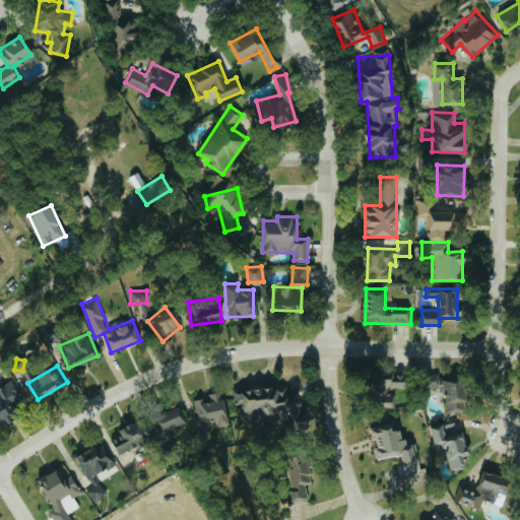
[(394,407),(395,386),(404,387),(404,374),(374,373),(373,406),(394,407)]
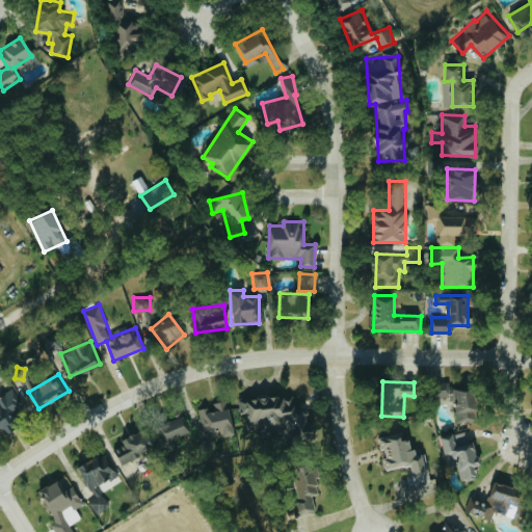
[(0,437),(9,432),(6,427),(19,420),(15,414),(25,407),(14,389),(0,396),(0,437)]
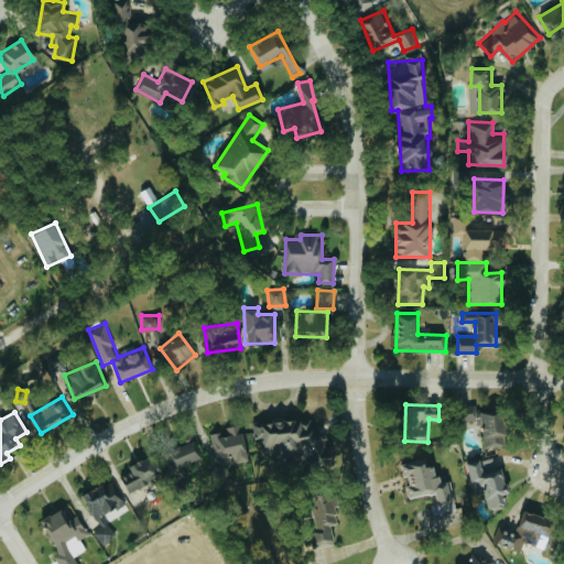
[(304,456),(303,446),(314,446),(313,419),(253,422),(255,440),(262,438),(263,446),(272,445),(272,457),(304,456)]
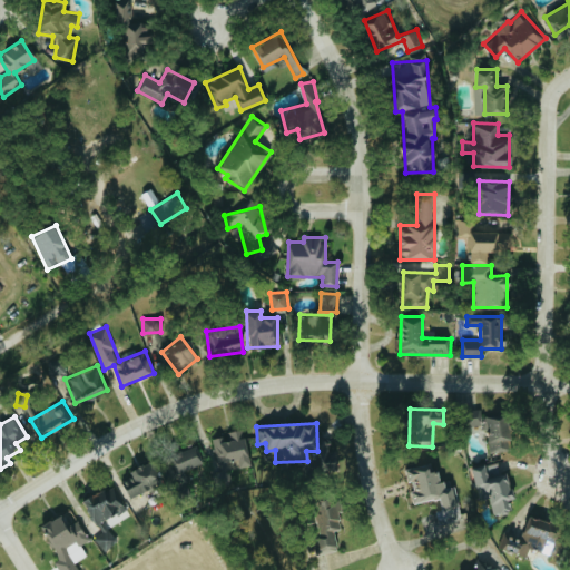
[(213,438),(218,462),(237,458),(239,468),(251,464),(243,430),(213,438)]
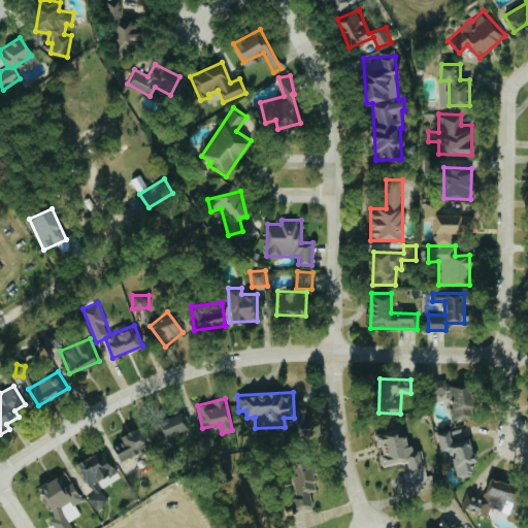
[(191,428),(184,411),(157,422),(163,439),(191,428)]
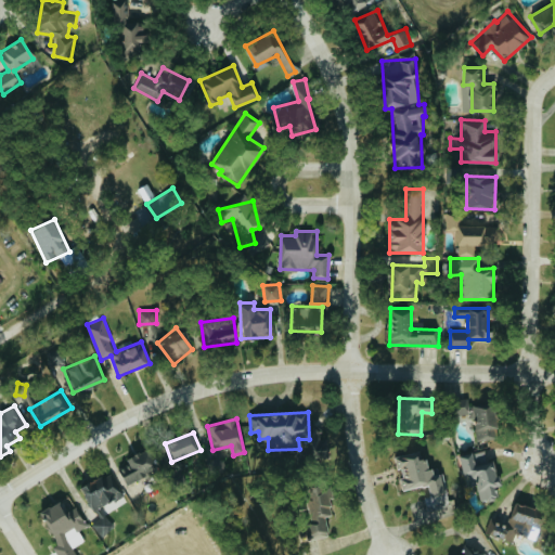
[(157,467),(149,447),(126,457),(128,462),(117,466),(125,482),(157,467)]
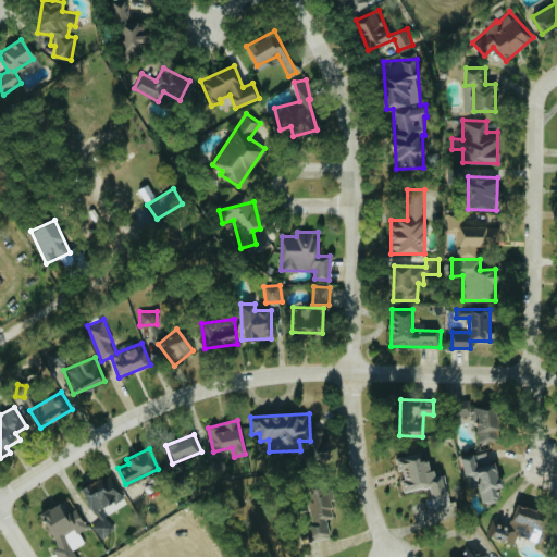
[(460,457),(466,479),(478,477),(483,504),(500,499),(498,489),(502,487),(496,461),(490,462),(487,452),(460,457)]
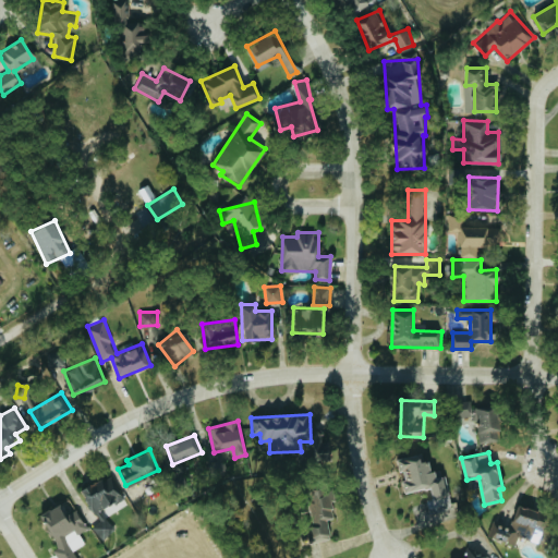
[(405,494),(431,488),(433,498),(446,495),(443,476),(434,477),(429,461),(420,463),(417,455),(398,459),(405,494)]
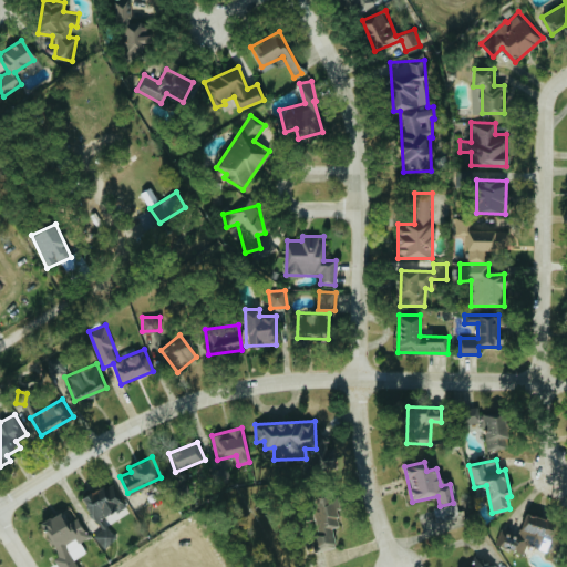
[(124,506),(112,481),(82,496),(95,521),(124,506)]
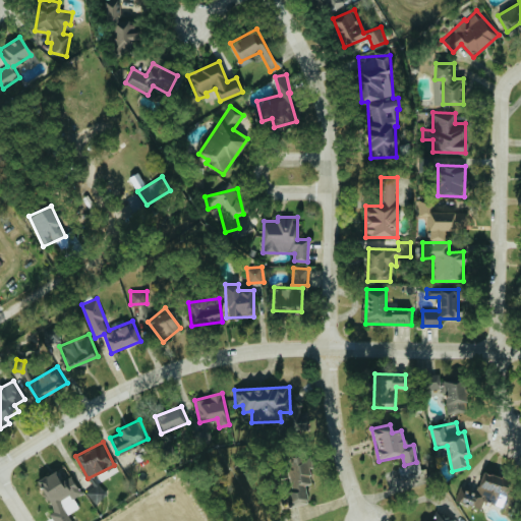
[(290,490),(285,491),(287,506),(307,503),(305,484),(310,484),(307,458),(287,460),(290,490)]
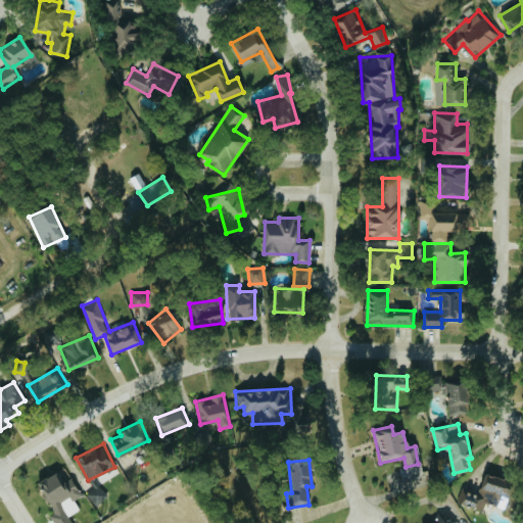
[(54,522),(73,522),(68,516),(81,508),(75,498),(82,494),(64,465),(38,481),(55,511),(50,514),(54,522)]
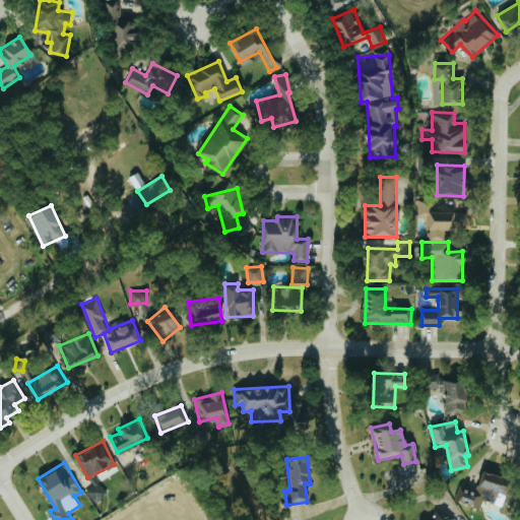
[(503,506),(509,485),(503,484),(505,477),(482,470),(476,492),(459,486),(455,500),(481,508),(483,500),(503,506)]
